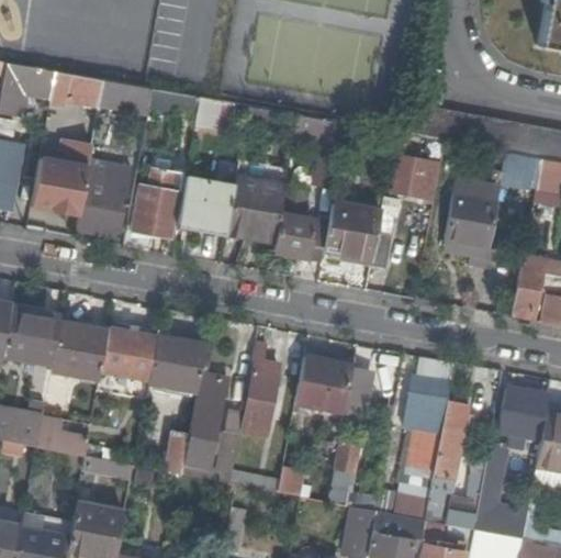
[(560,8),(560,0),(519,0),(539,3),(528,55),(560,59),(560,8)]
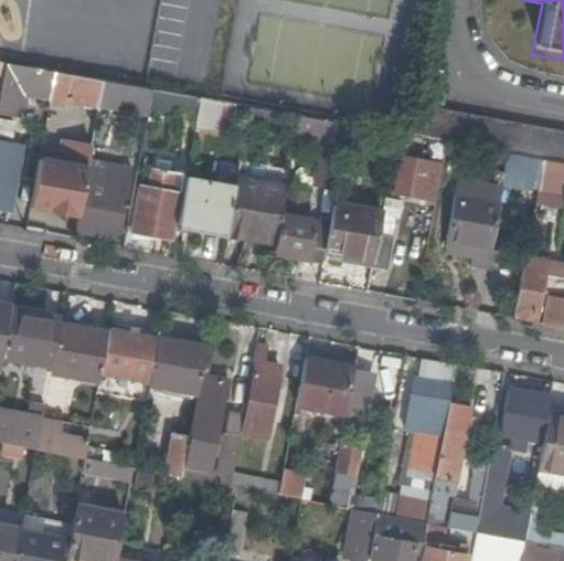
[(12,92),(51,98),(51,96),(55,71),(6,62),(4,72),(1,90),(12,92)]
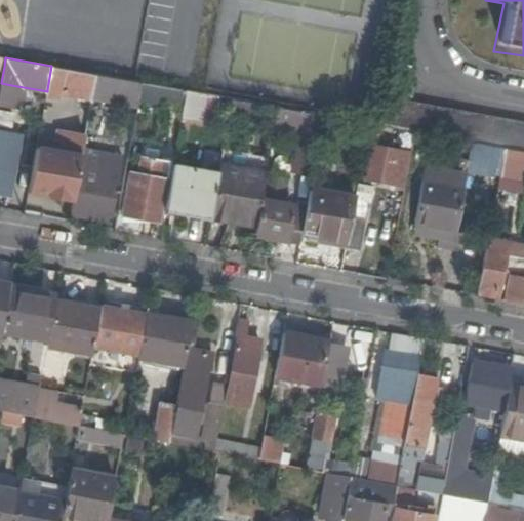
[(51,66),(47,89),(94,97),(96,88),(97,74),(51,66)]
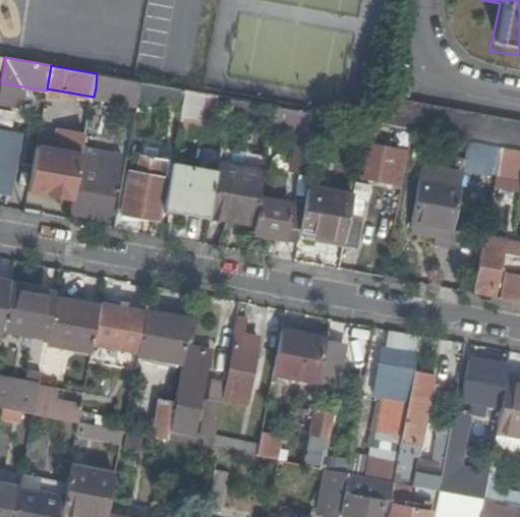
[(96,88),(140,96),(143,81),(97,73),(96,88)]
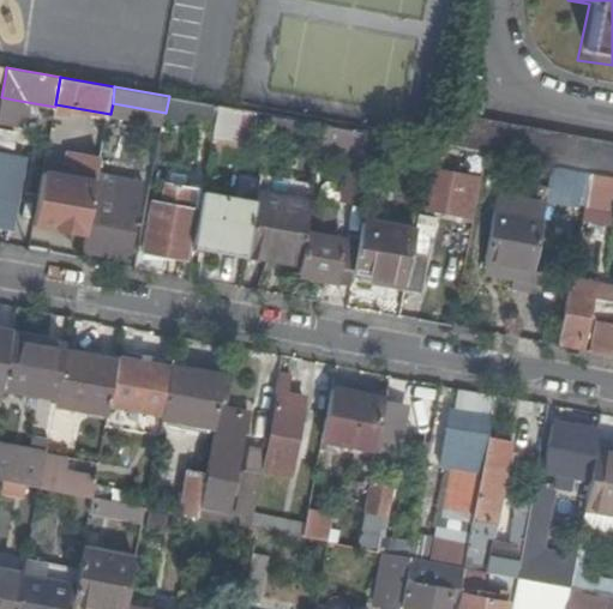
[(166,113),(166,116),(192,121),(193,116),(196,101),(169,96),(166,113)]
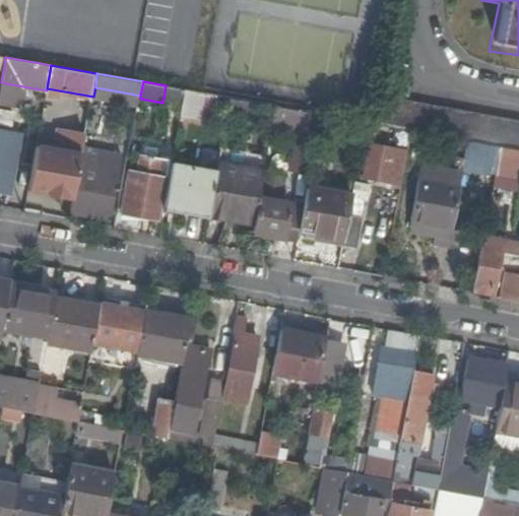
[(0,110),(6,112),(11,84),(1,82),(0,87),(0,110)]
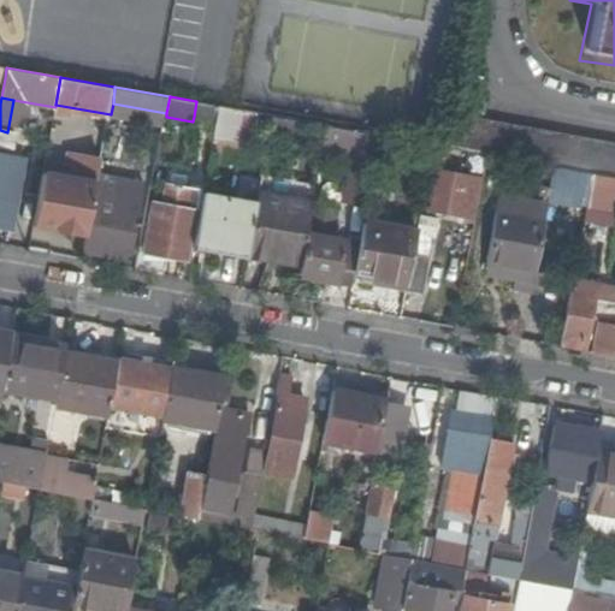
[(223,105),(196,101),(194,117),(219,120),(223,105)]
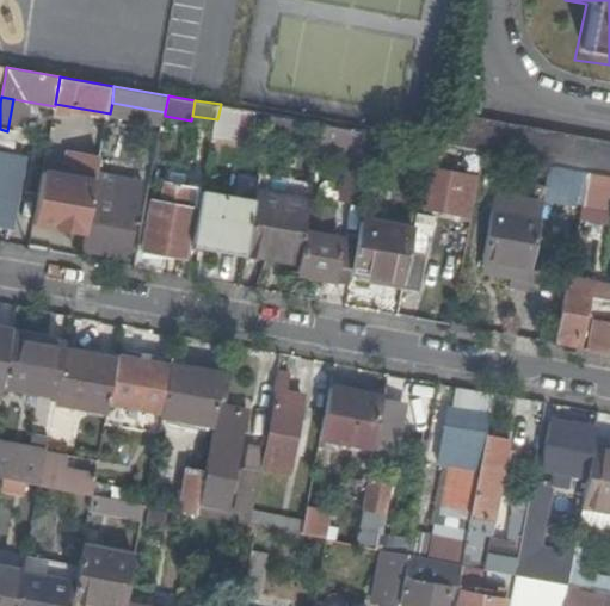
[(228,105),(221,104),(217,119),(214,135),(229,137),(235,107),(228,105)]
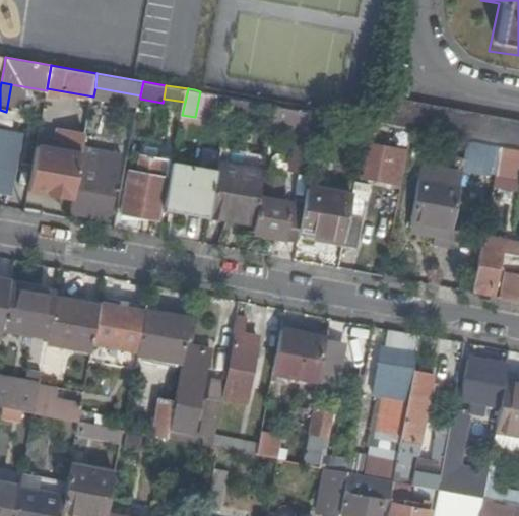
[(518,120),(388,95),(383,125),(412,130),(470,140),(502,145),(518,148),(518,120)]
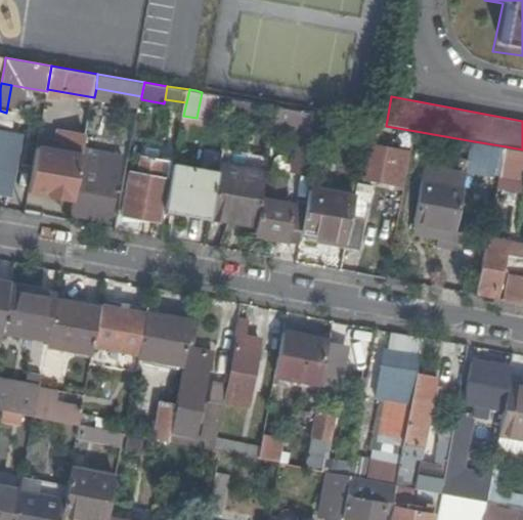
[(255,101),(232,97),(230,113),(252,118),(255,101)]
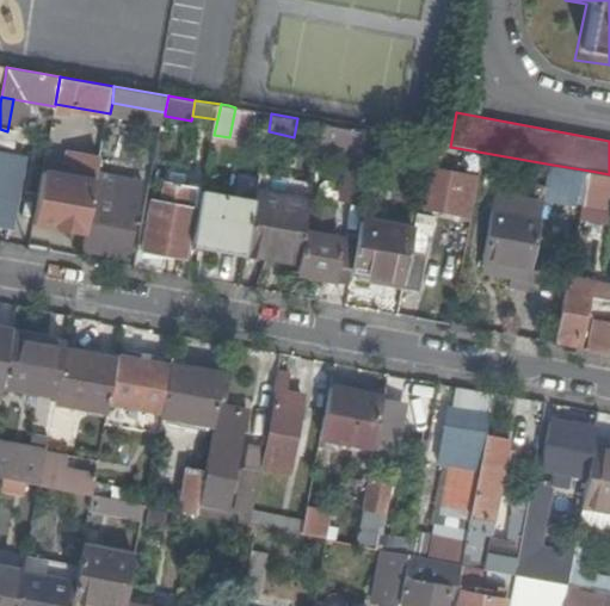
[(379,134),(326,123),(322,142),(353,148),(376,154),(379,134)]
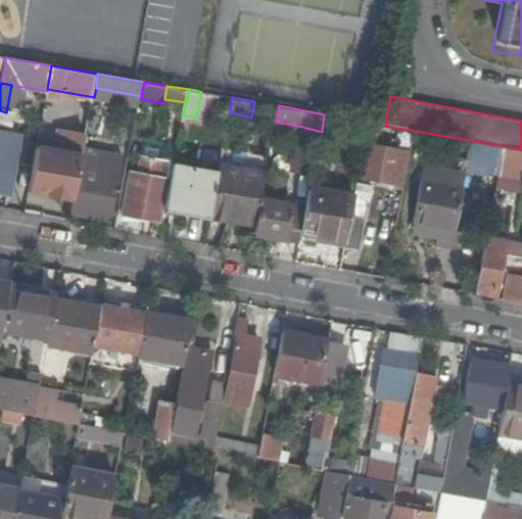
[(0,188),(8,154),(9,133),(0,130),(0,123),(0,121),(10,123),(11,113),(6,112),(0,110),(0,188)]
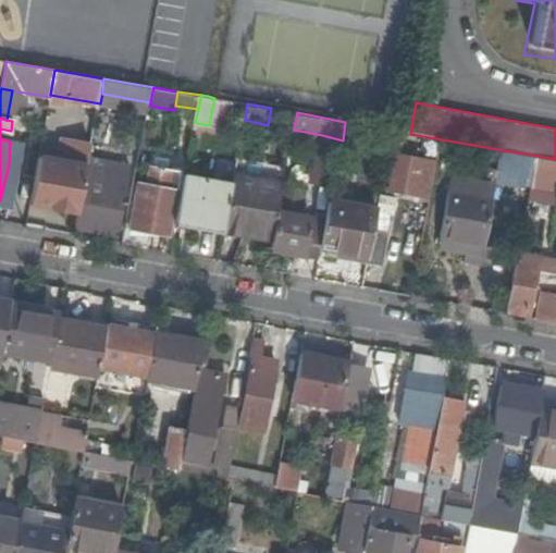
[(75,139),(93,143),(95,130),(77,126),(75,139)]
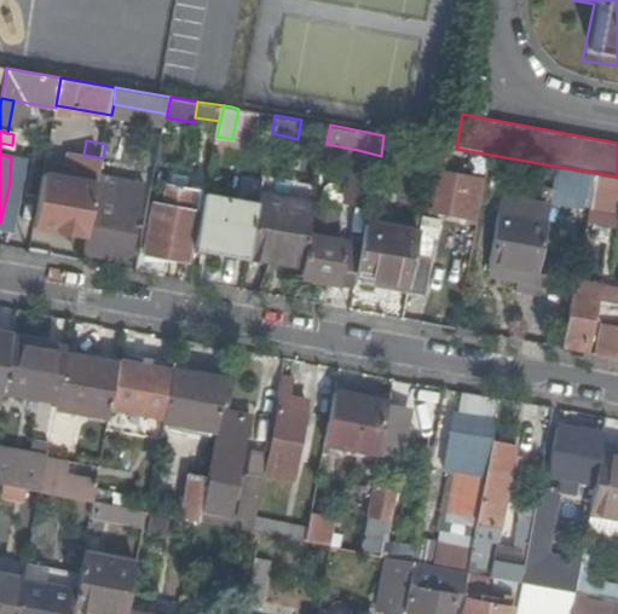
[(358,150),(327,144),(324,155),(356,161),(358,150)]
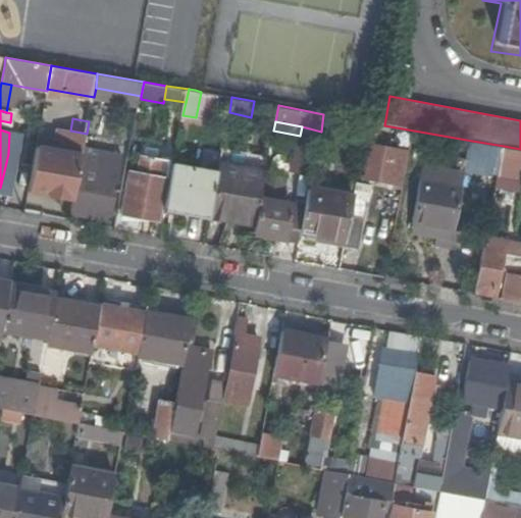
[(363,179),(404,188),(410,151),(379,145),(384,125),(369,122),(363,159),(367,161),(363,179)]
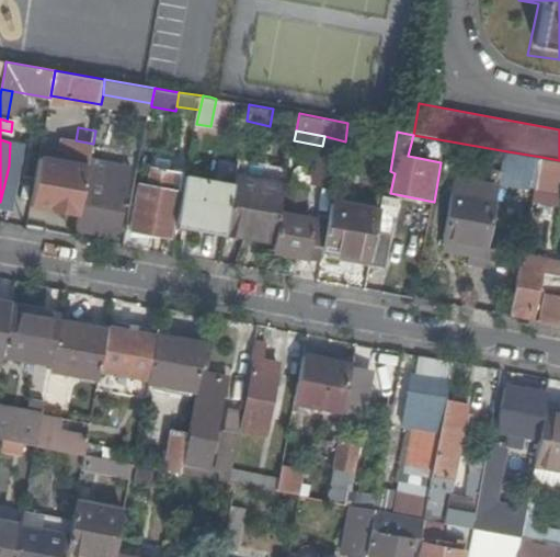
[(79,216),(93,144),(76,140),(71,163),(55,160),(53,173),(48,194),(46,208),(79,216)]
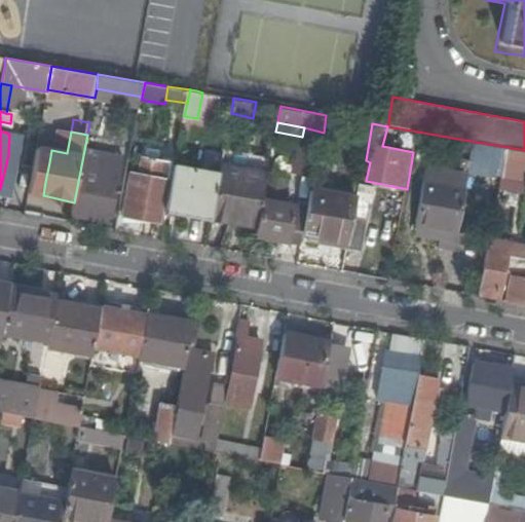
[(74,202),(72,213),(113,219),(127,142),(87,135),(74,202)]
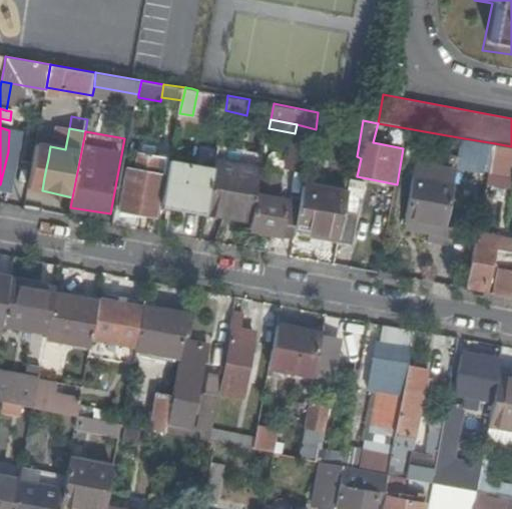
[(310,162),(314,139),(295,136),(291,158),(310,162)]
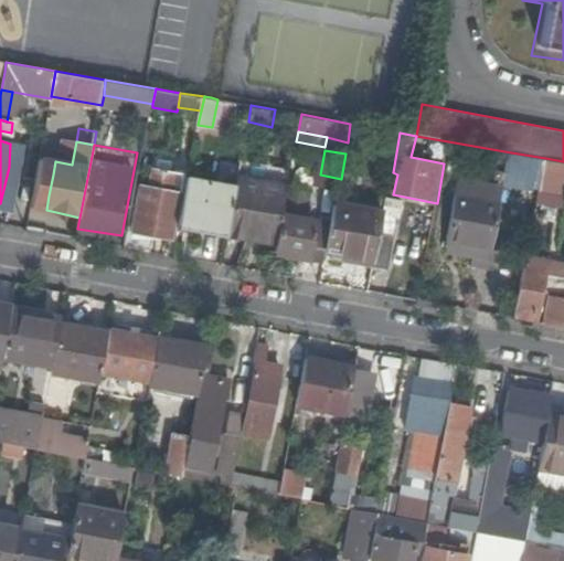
[(528,176),(542,178),(545,158),(511,152),(508,171),(528,176)]
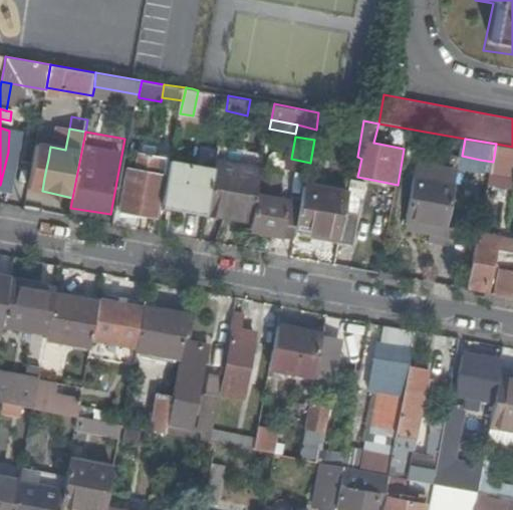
[(143,152),(152,154),(153,146),(144,144),(143,152)]
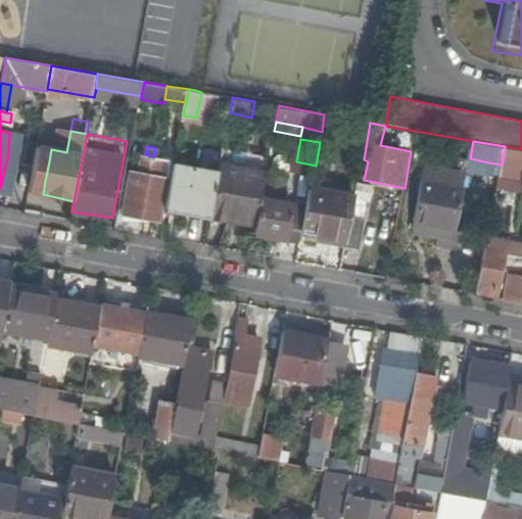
[(521,149),(505,146),(502,164),(521,169),(521,149)]
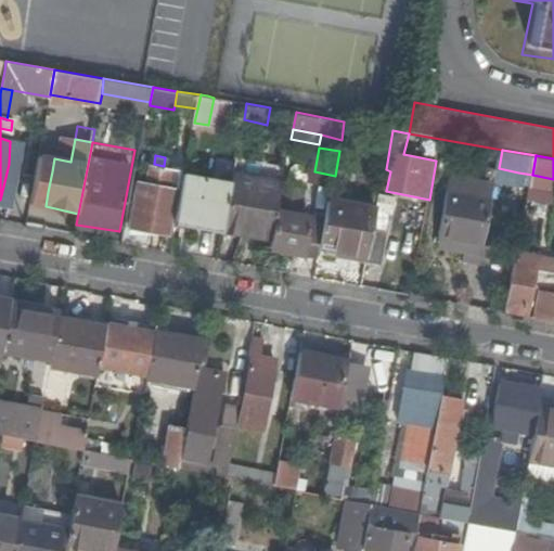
[(130,228),(151,231),(164,166),(154,164),(149,163),(145,182),(139,182),(130,228)]
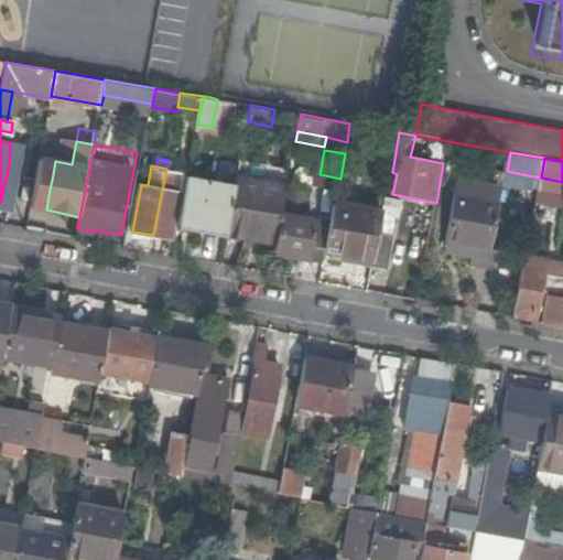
[(166,169),(153,235),(172,237),(184,172),(166,169)]
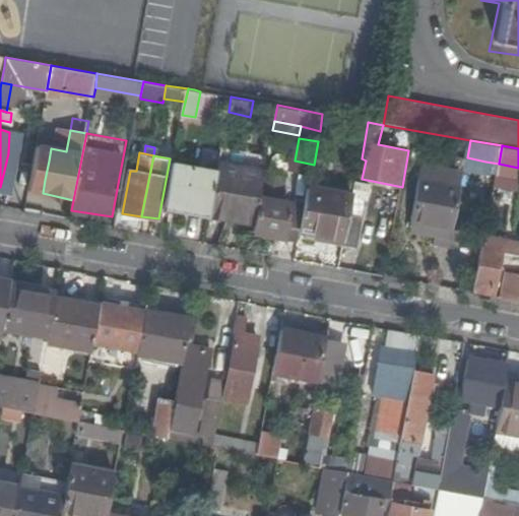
[(209,213),(257,222),(261,197),(266,170),(219,160),(217,170),(209,213)]
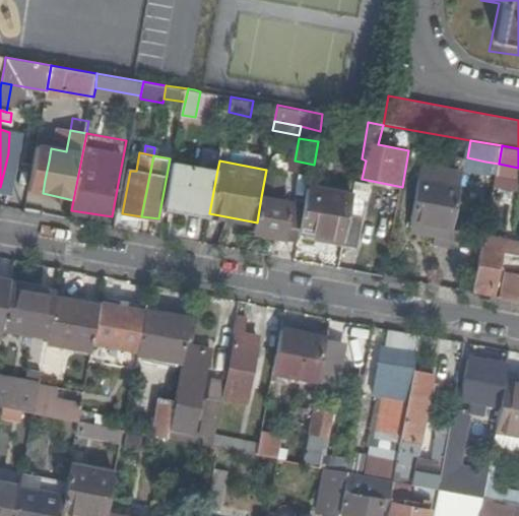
[(166,207),(209,215),(209,213),(217,170),(174,162),(166,207)]
